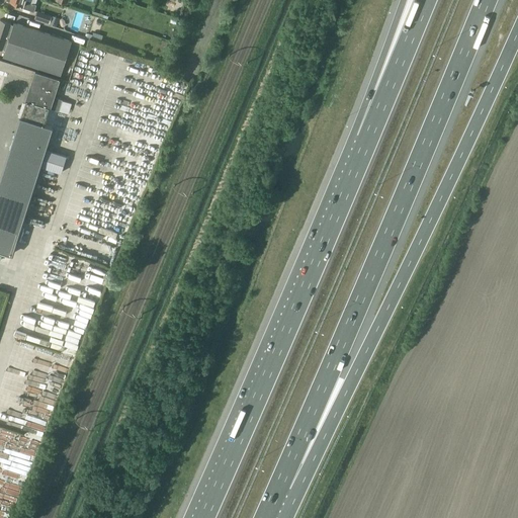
[(7,0),(23,5),(22,8),(34,11),(37,4),(25,0),(7,0)]
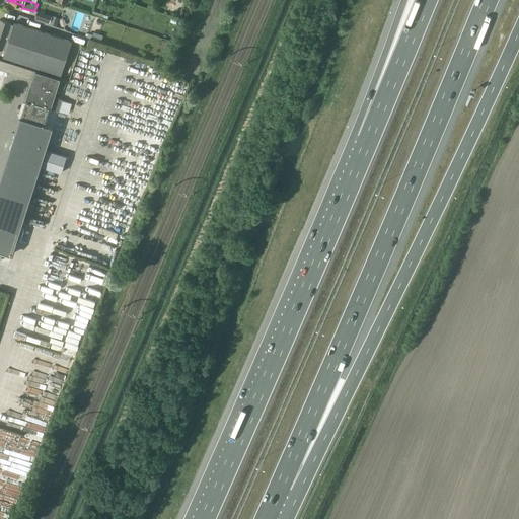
[(50,23),(50,24),(58,26),(60,18),(55,16),(38,10),(35,17),(32,16),(32,18),(49,24),(50,23)]
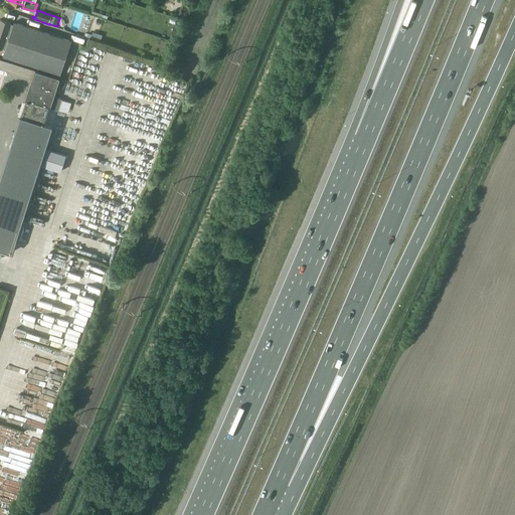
[(0,48),(5,50),(14,23),(1,19),(0,21),(0,48)]
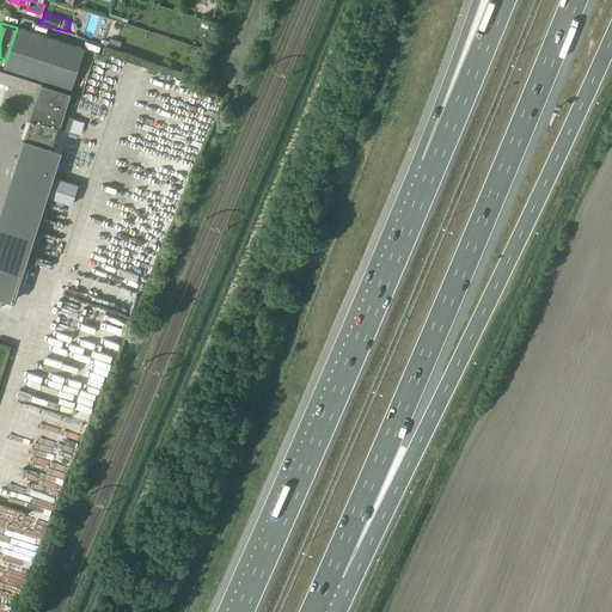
[(6,60),(4,67),(72,89),(85,48),(17,26),(17,28),(6,60)]
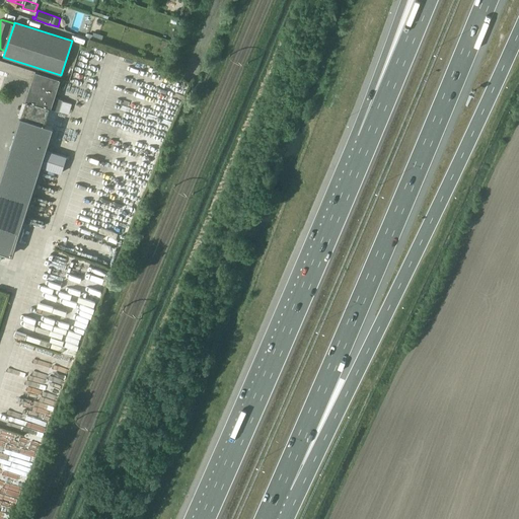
[(61,79),(0,59),(0,68),(33,79),(14,138),(0,181),(0,225),(11,229),(61,79)]
